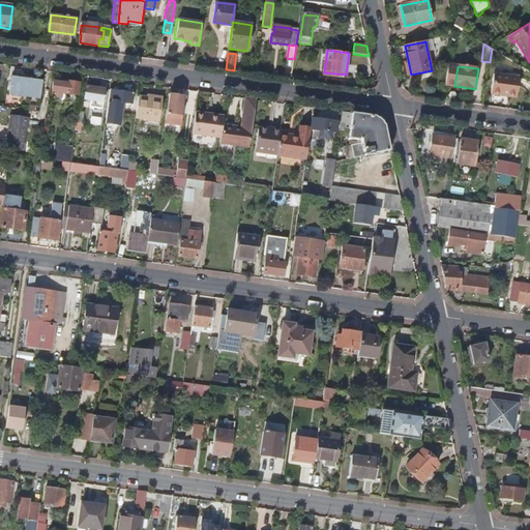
[(517,96),(519,79),(494,75),(491,94),(517,96)]
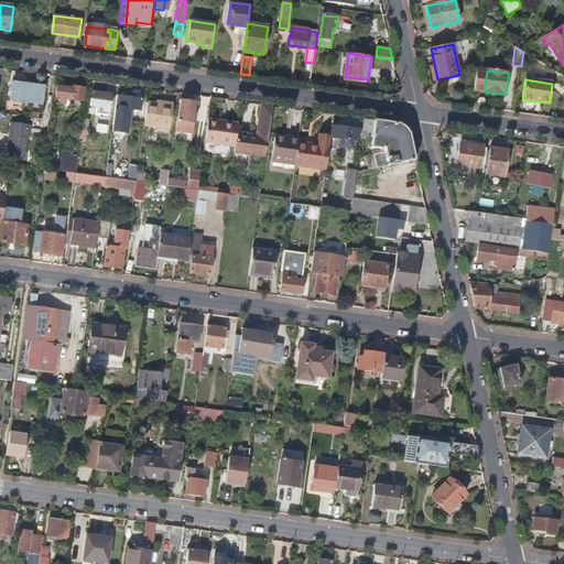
[(42,105),(44,88),(13,84),(11,100),(42,105)]
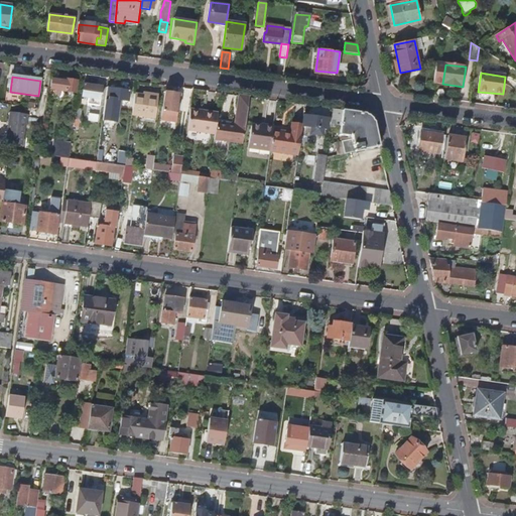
[(75,92),(77,81),(67,80),(67,81),(52,80),(51,89),(75,92)]
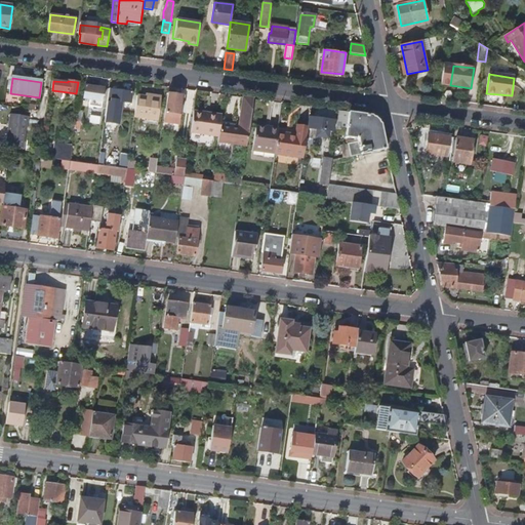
[(102,107),(104,88),(85,85),(84,97),(90,99),(89,105),(90,106),(101,108),(102,107)]
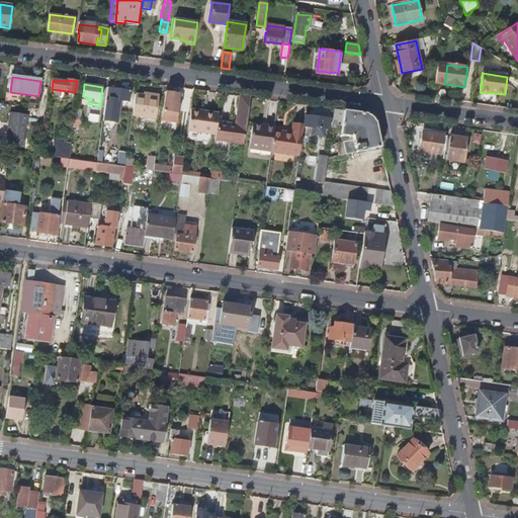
[(128,101),(130,91),(107,88),(103,120),(116,121),(119,100),(128,101)]
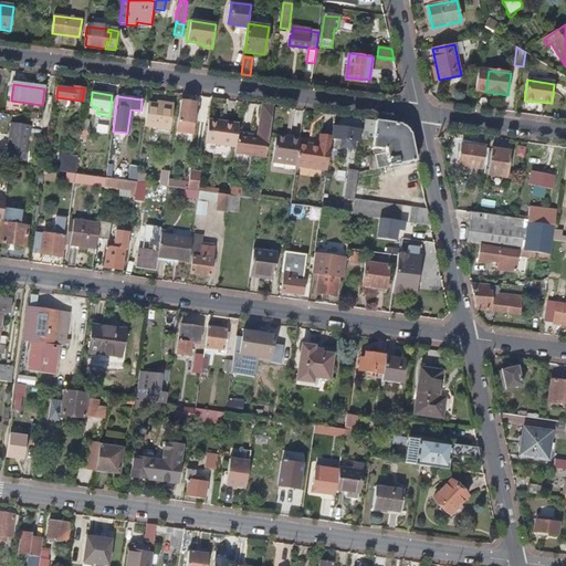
[(194,115),(196,103),(181,101),(178,122),(196,124),(197,115),(194,115)]
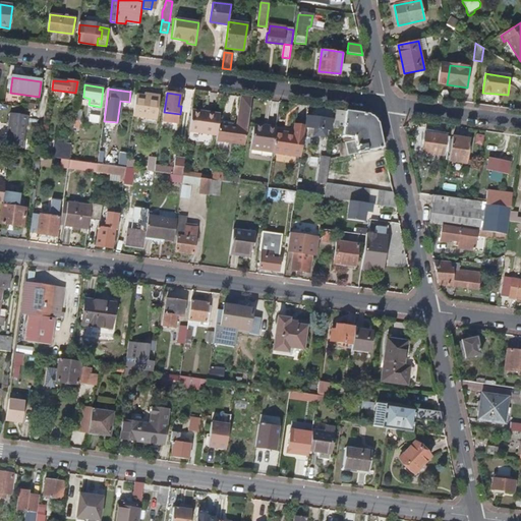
[(156,119),(159,98),(136,95),(133,116),(156,119)]
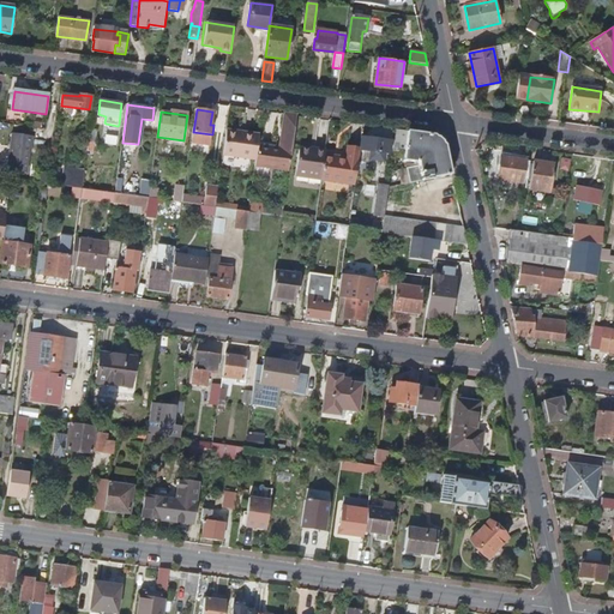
[(289,170),(296,116),(284,114),(280,149),(257,145),(256,160),(254,164),(289,170)]
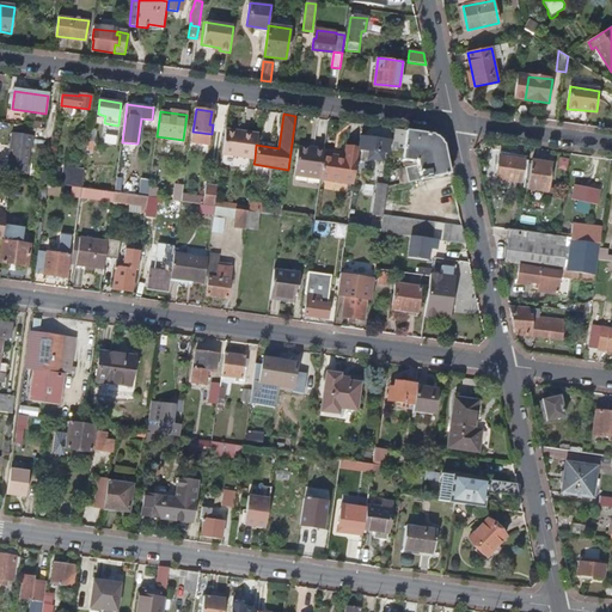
[(251,159),(255,134),(225,130),(221,155),(251,159)]
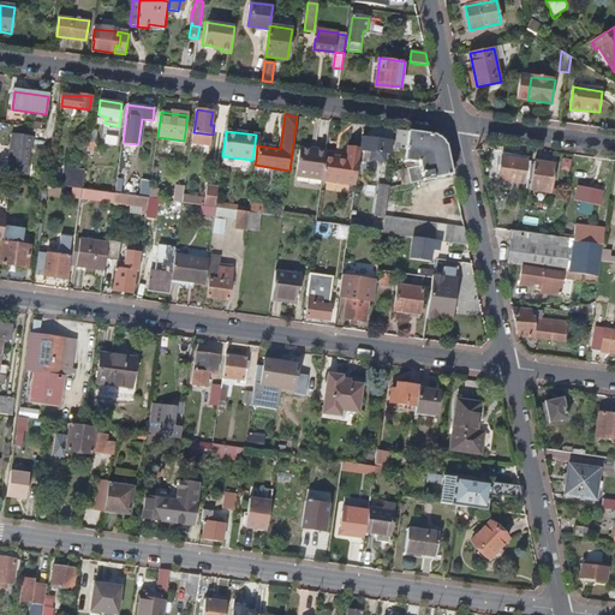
[(404,149),(406,132),(398,131),(395,148),(404,149)]
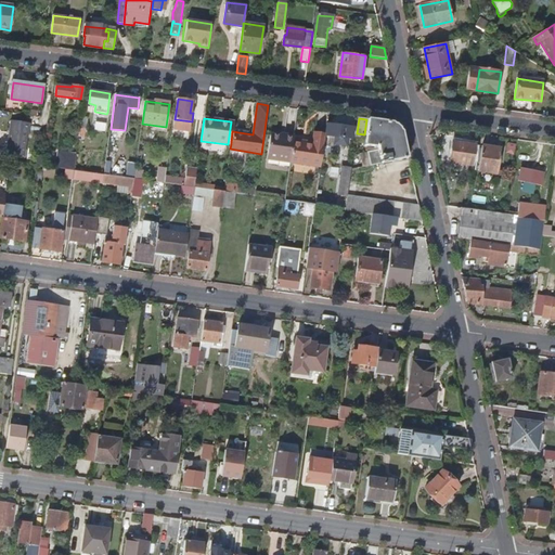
[(409,158),(402,132),(392,123),(369,119),(365,146),(378,147),(378,151),(368,153),(370,167),(409,158)]
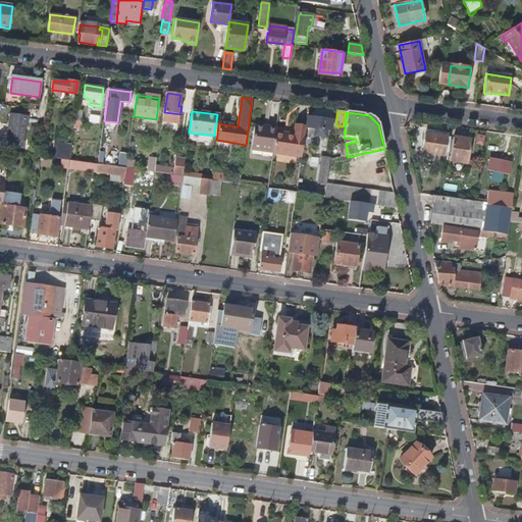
[(22,147),(27,115),(10,113),(6,145),(22,147)]
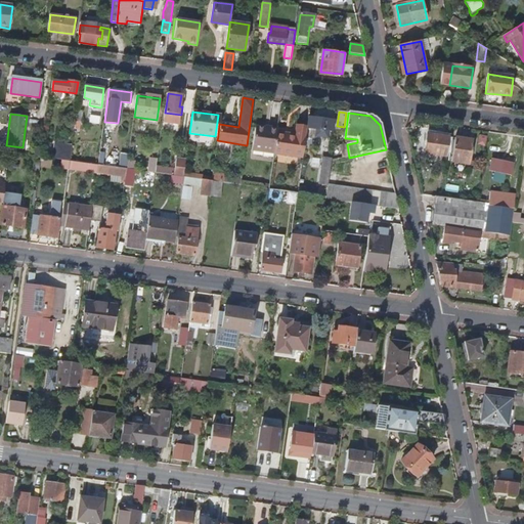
[(333,132),(334,121),(309,118),(307,127),(307,129),(315,130),(315,137),(328,138),(329,132),(333,132)]
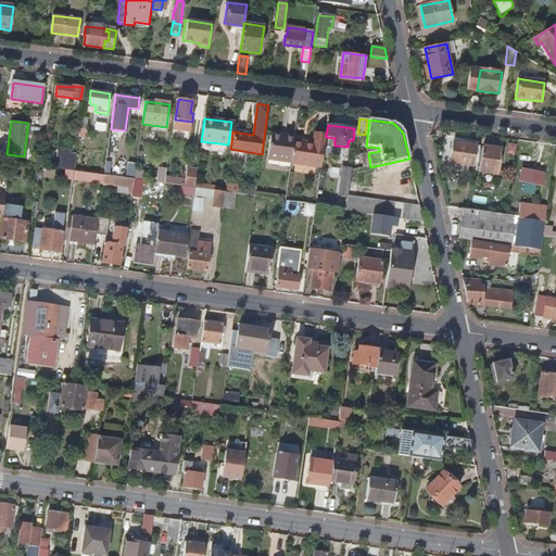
[(291,163),(294,141),(295,136),(286,135),(285,137),(281,136),(272,135),(268,160),(291,163)]
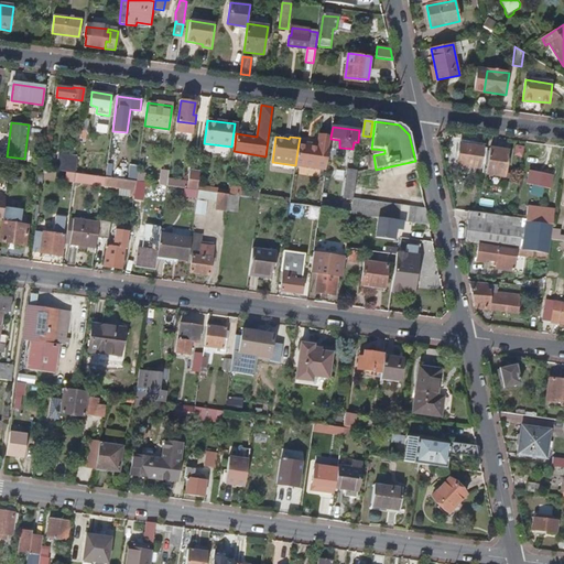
[(326,170),(331,140),(320,139),(318,147),(299,143),(295,165),(326,170)]
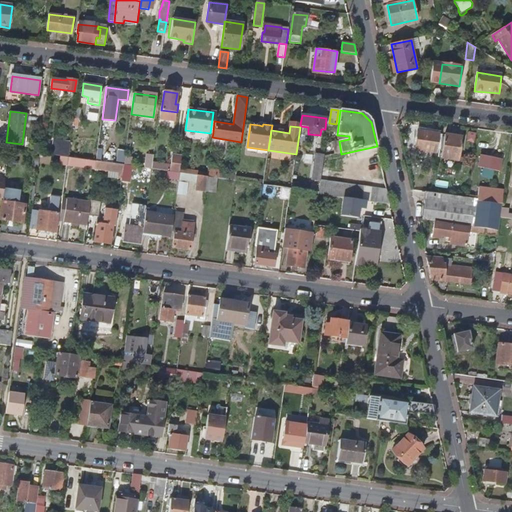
[(436,153),(439,134),(418,131),(415,150),(436,153)]
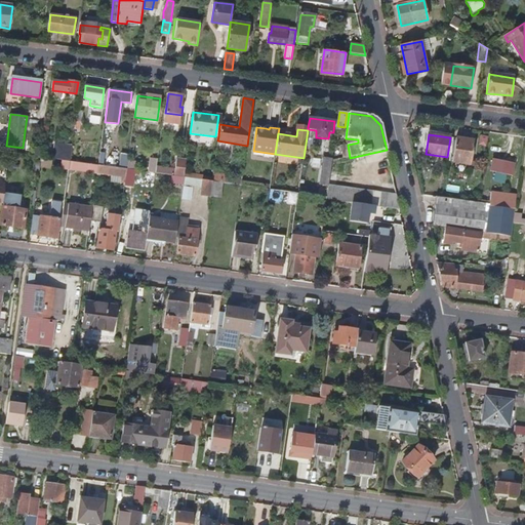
[(471,164),(474,140),(456,138),(452,161),(471,164)]
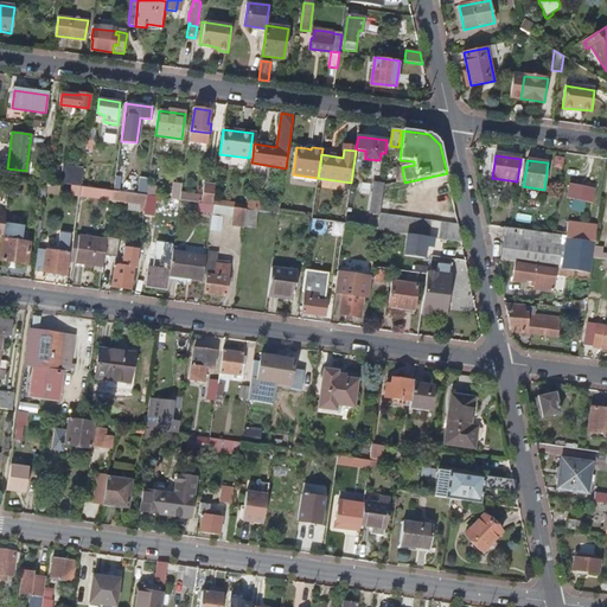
[(81,186),(83,168),(63,166),(61,184),(71,185),(81,186)]
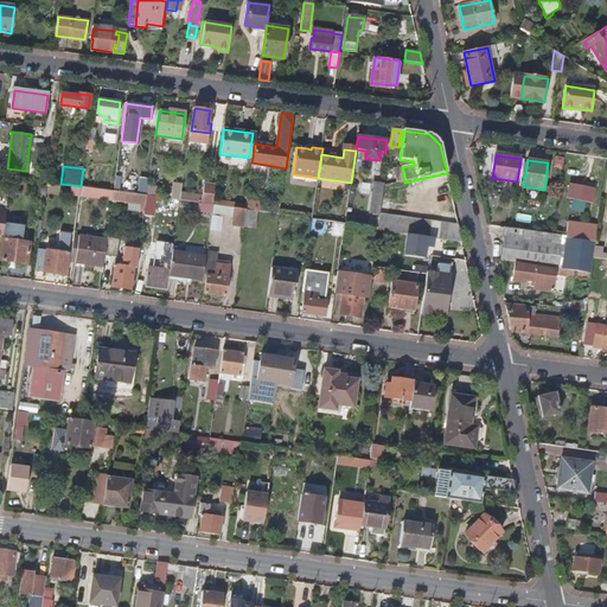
[(404,183),(402,167),(394,170),(397,184),(404,183)]
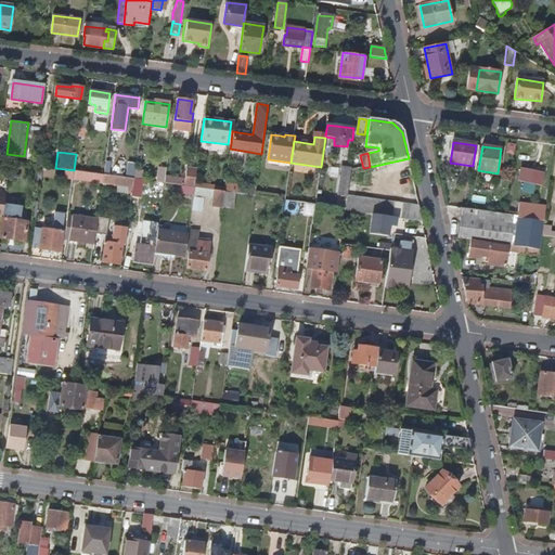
[(347,196),(351,168),(343,167),(339,195),(347,196)]
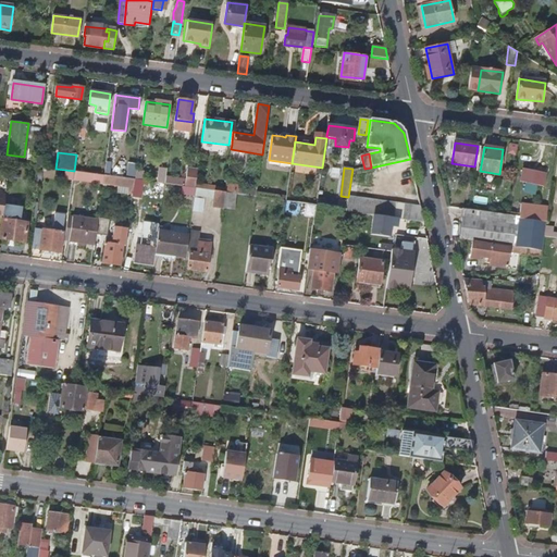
[(166,176),(168,170),(160,169),(158,183),(165,184),(166,176)]
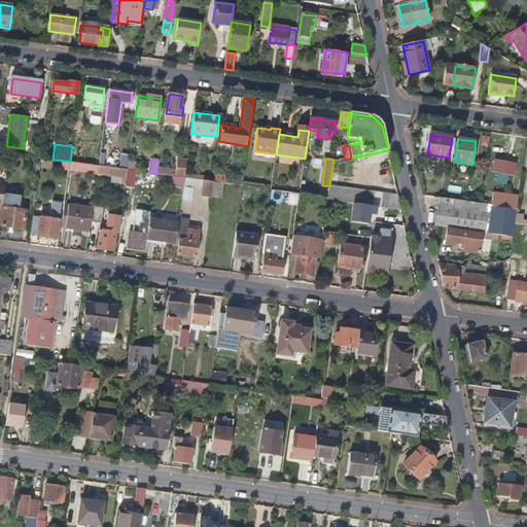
[(185,173),(187,161),(179,160),(177,170),(176,177),(184,178),(185,173)]
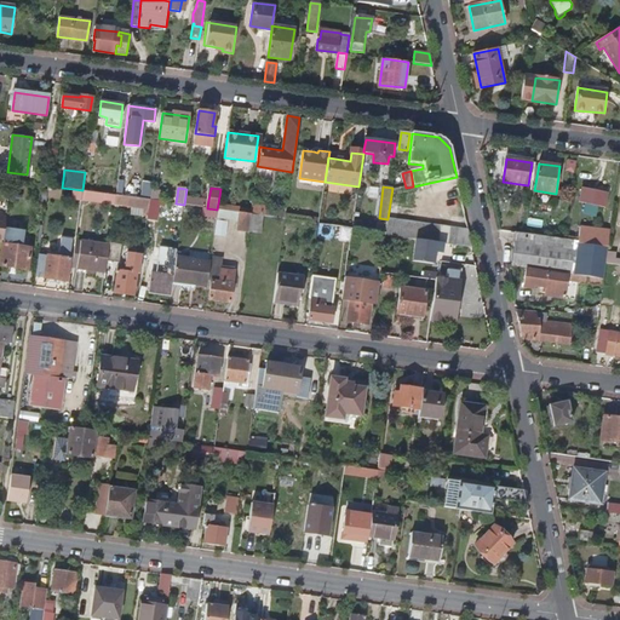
[(81,200),(82,190),(73,189),(70,200),(81,201),(81,200)]
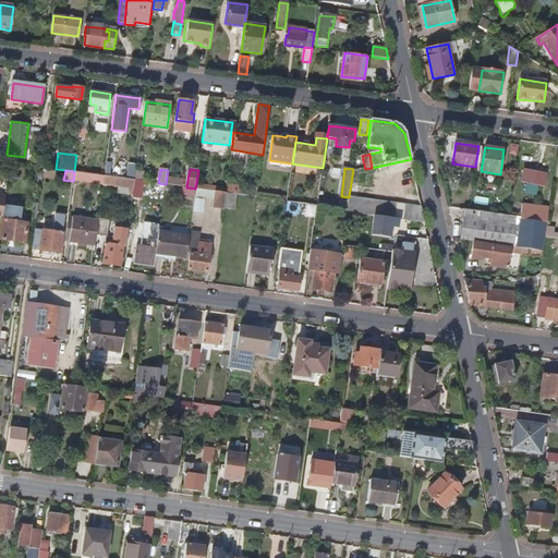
[(104,184),(105,176),(74,171),(73,180),(104,184)]
